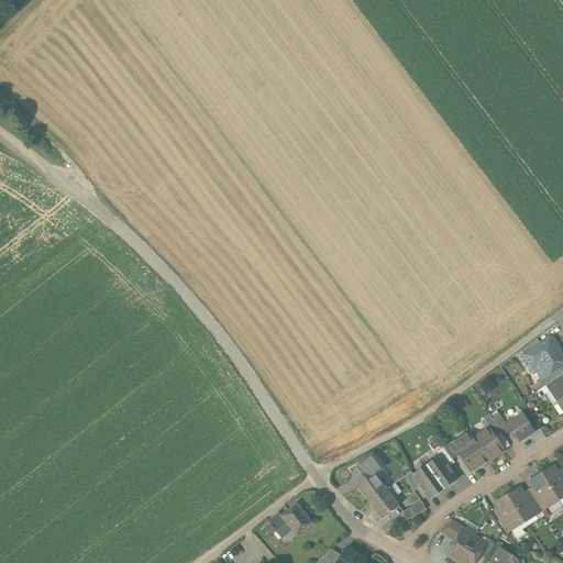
[(556,345),(552,338),(541,345),(525,355),(541,382),(561,368),(562,366),(562,359),(554,346),(556,345)]
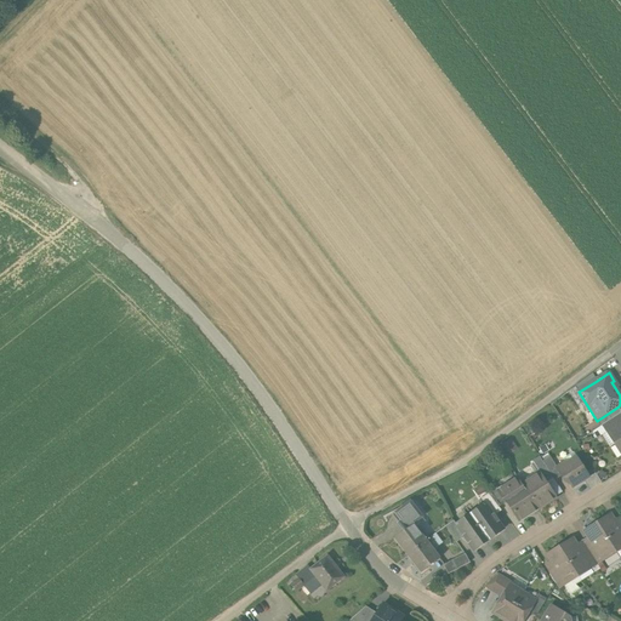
[(575,387),(579,392),(597,381),(593,374),(575,387)]
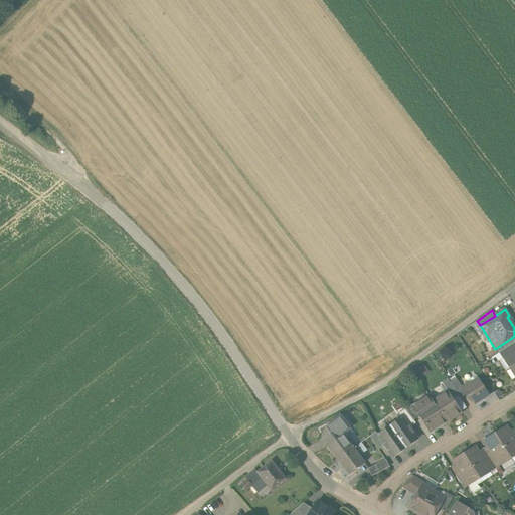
[(514,340),(513,337),(495,349),(498,354),(499,353),(510,346),(514,342),(514,340)]
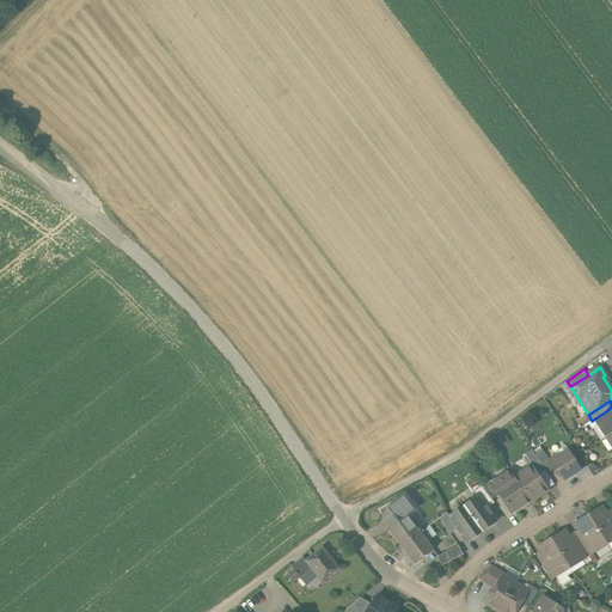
[(606,411),(593,420),(598,427),(600,426),(600,424),(611,417),(606,411)]
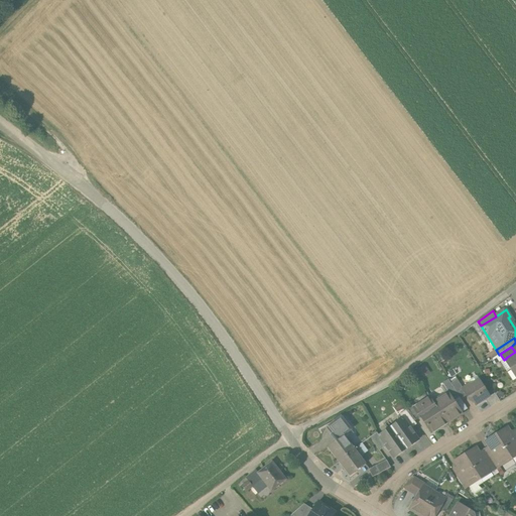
[(515,350),(515,352),(506,358),(506,359),(512,367),(509,369),(510,370),(515,365),(515,350)]
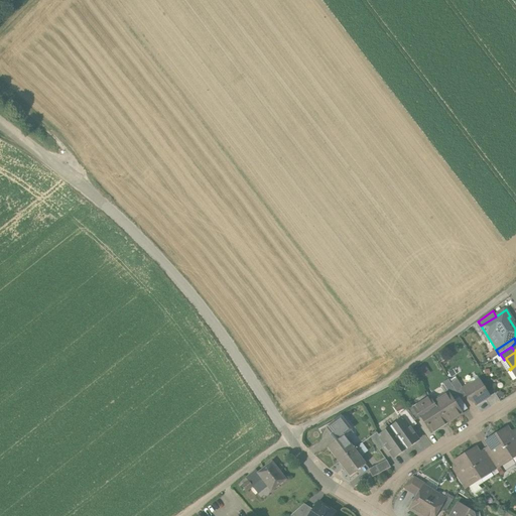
[(452,384),(448,380),(442,383),(448,392),(455,401),(460,397),(452,384)]
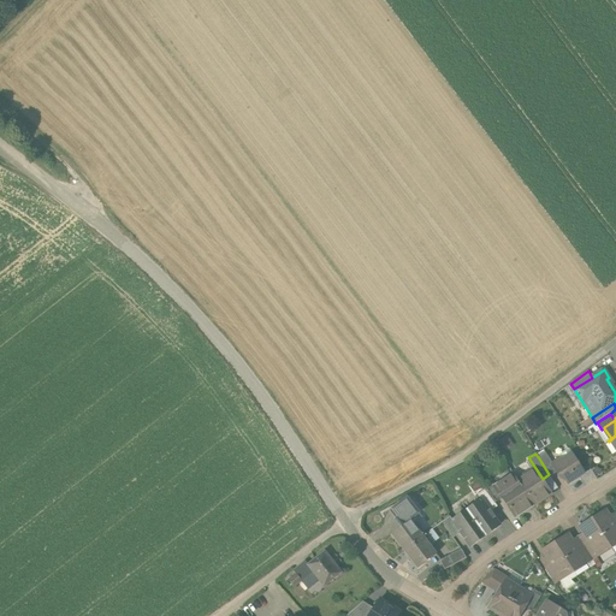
[(552,465),(545,455),(539,458),(549,474),(550,477),(557,473),(557,472),(552,465)]
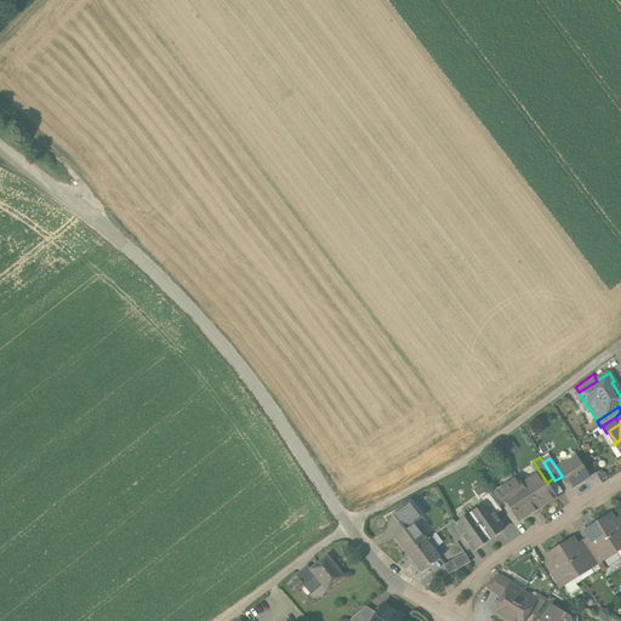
[(577,459),(567,466),(565,463),(557,468),(562,476),(562,477),(565,483),(568,480),(573,488),(590,478),(577,459)]
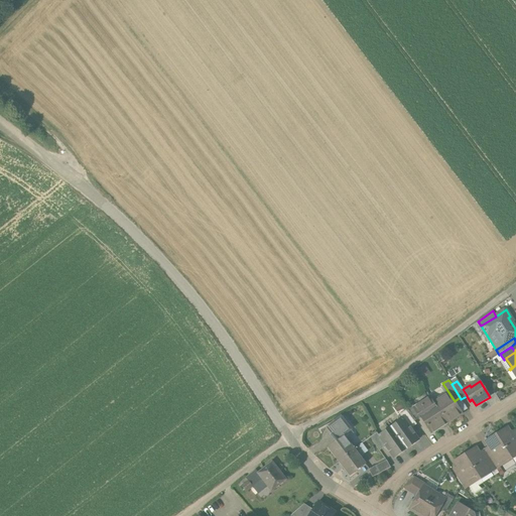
[(448,392),(433,402),(447,424),(463,414),(455,401),(448,392)]
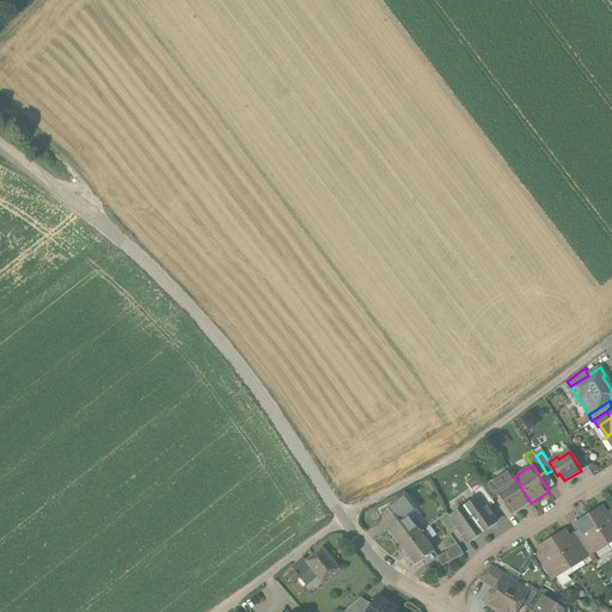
[(510,472),(508,471),(500,477),(500,479),(499,479),(501,483),(494,487),(491,483),(490,483),(490,484),(499,496),(500,495),(510,512),(515,513),(520,509),(521,505),(528,501),(530,503),(531,503),(514,477),(510,472)]
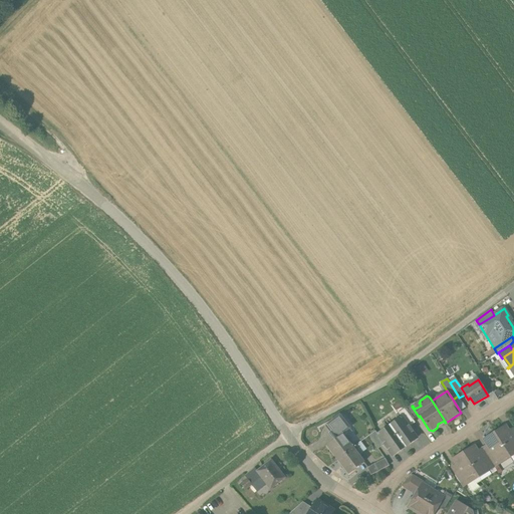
[(412,406),(412,405),(405,409),(413,420),(419,417),(412,407),(412,406)]
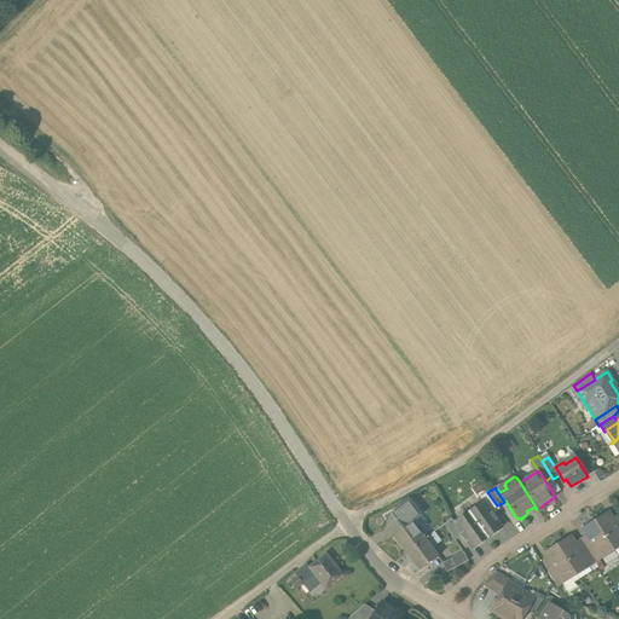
[(497,505),(487,492),(480,498),(485,504),(492,515),(499,509),(497,505)]
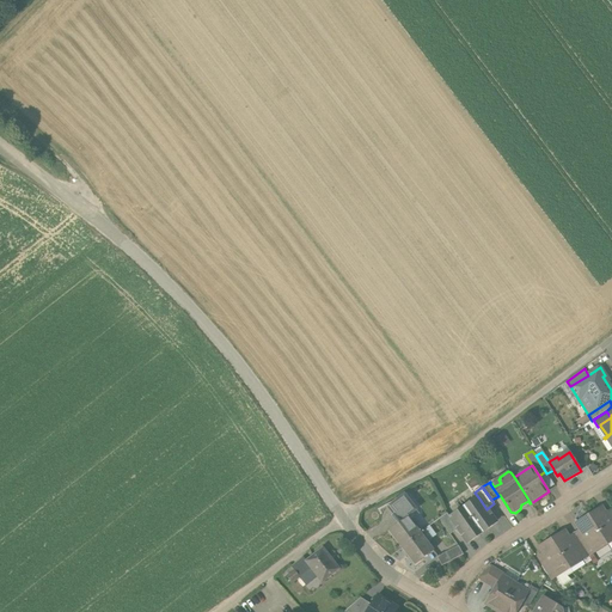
[(410,502),(404,495),(389,507),(393,515),(410,502)]
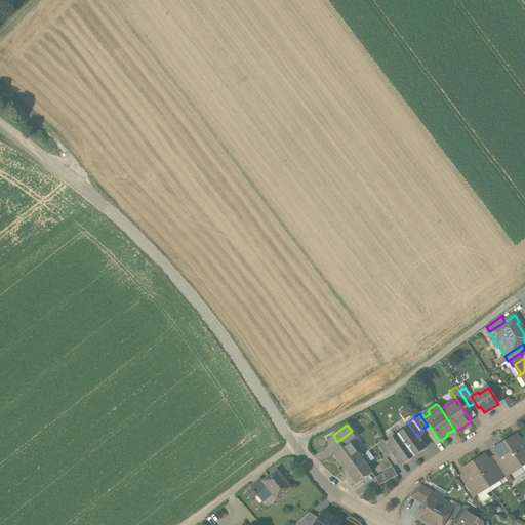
[(417,437),(411,428),(399,437),(412,455),(418,451),(420,452),(426,448),(417,437)]
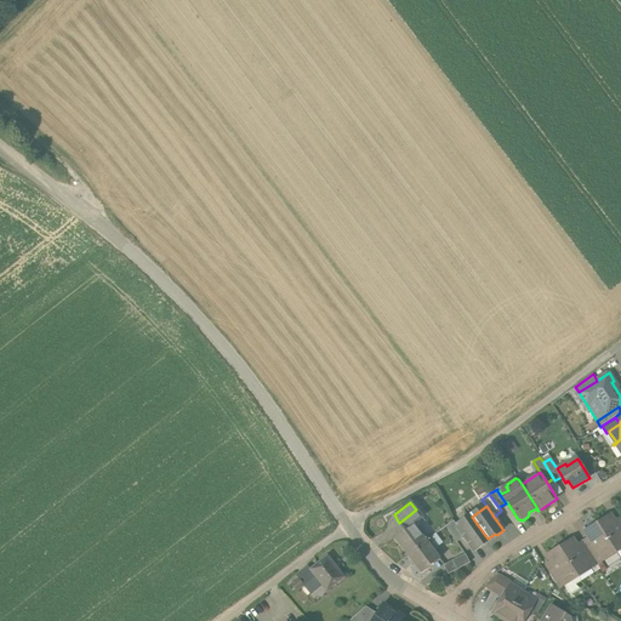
[(416,510),(399,523),(400,523),(402,523),(406,529),(412,524),(422,518),(416,510)]
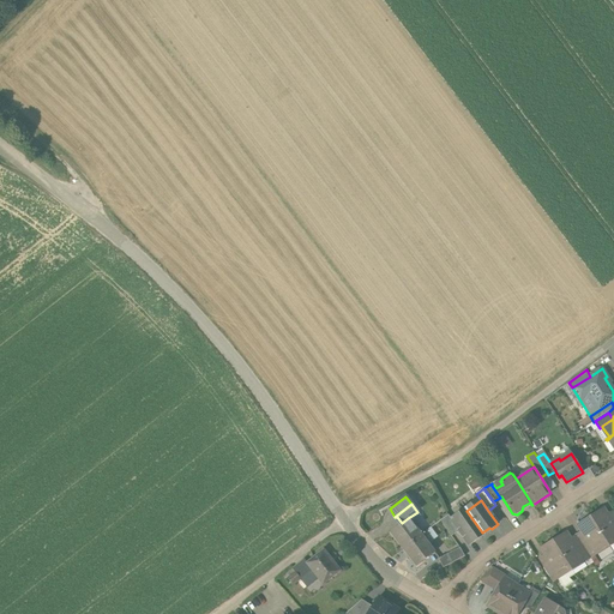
[(613,525),(603,509),(602,510),(603,511),(593,518),(591,517),(590,517),(609,547),(611,547),(609,545),(613,540),(613,525)]
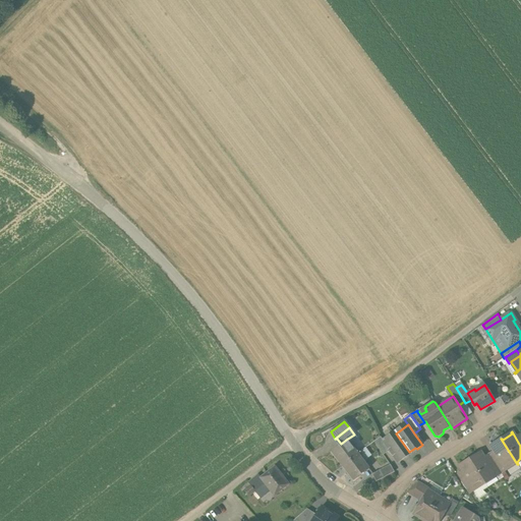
[(409,452),(396,433),(384,442),(383,442),(390,451),(398,462),(403,459),(403,457),(409,452)]
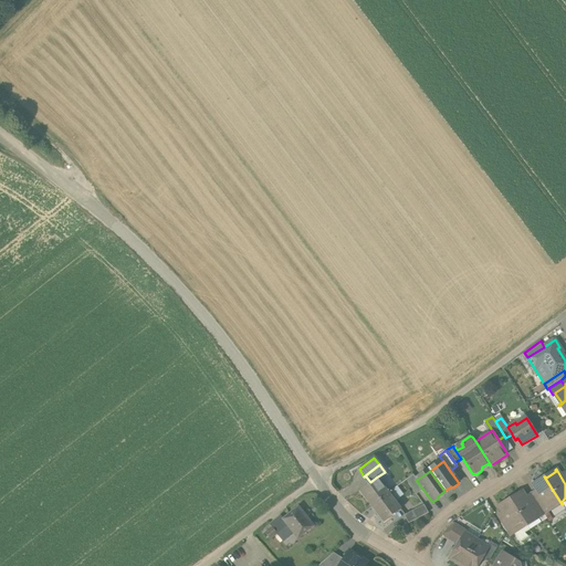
[(413,475),(406,481),(416,495),(423,490),(416,480),(417,480),(413,475)]
